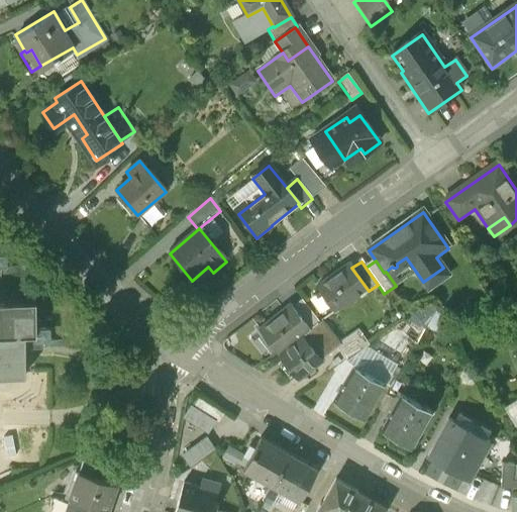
[(316,289),(334,315),(369,291),(351,268),(349,266),(316,289)]
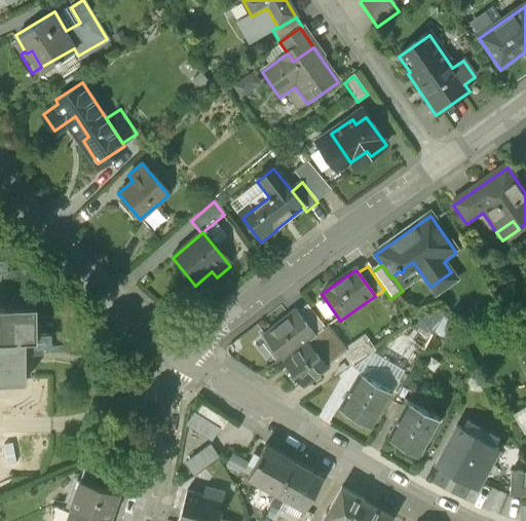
[(0,382),(27,382),(26,339),(37,339),(37,305),(0,305),(0,382)]
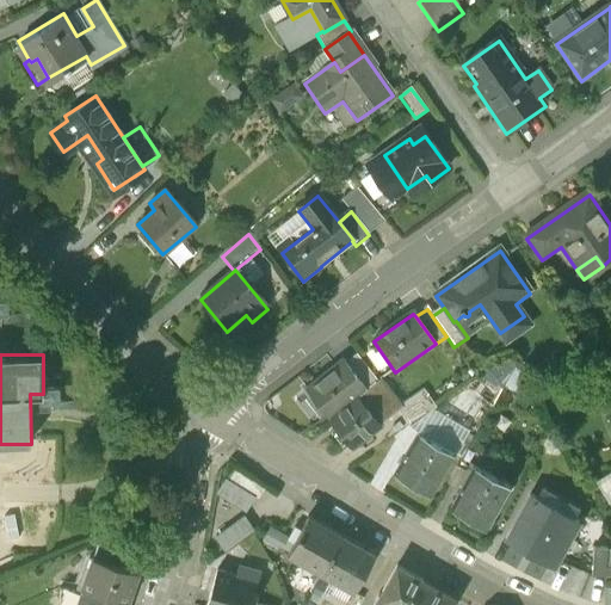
[(346,368),(366,393),(377,384),(357,358),(346,368)]
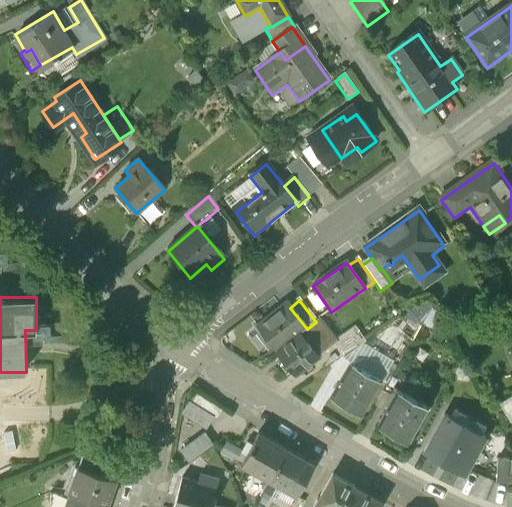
[(412,313),(424,322),(431,311),(426,303),(412,313)]
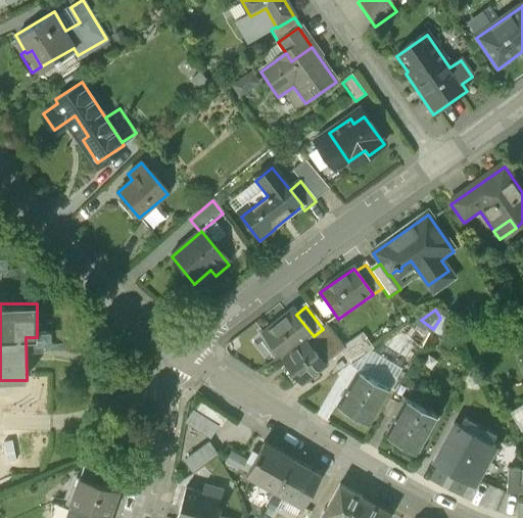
[(293,312),(262,337),(282,362),(314,336),(296,315),(293,312)]
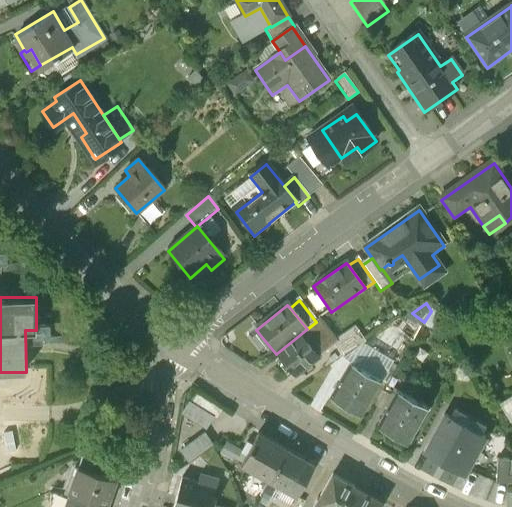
[(437,324),(431,311),(424,322),(433,328),(437,324)]
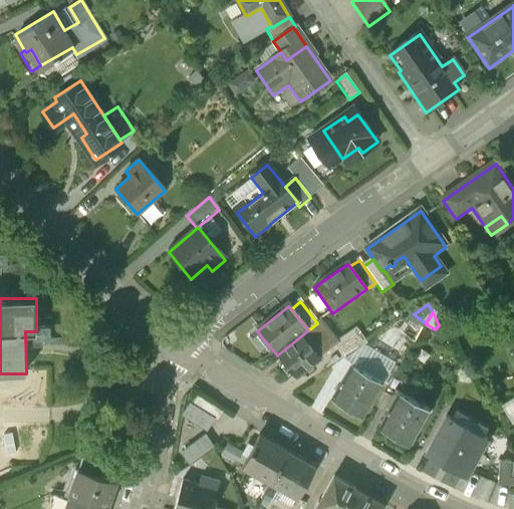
[(336,346),(317,323),(308,330),(277,355),(295,379),(336,346)]
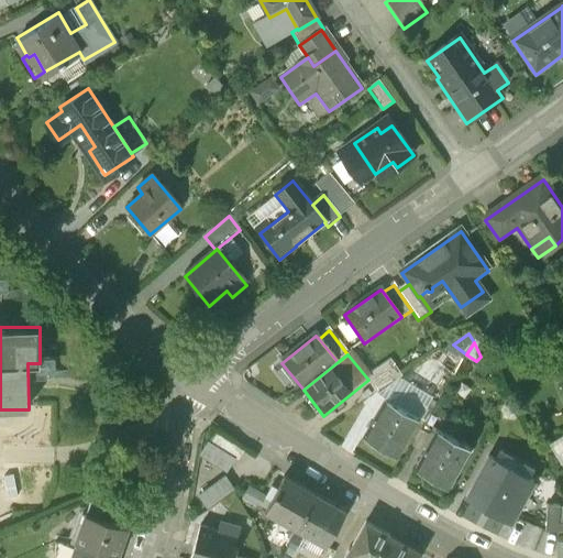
[(368,383),(377,396),(403,379),(394,365),(368,383)]
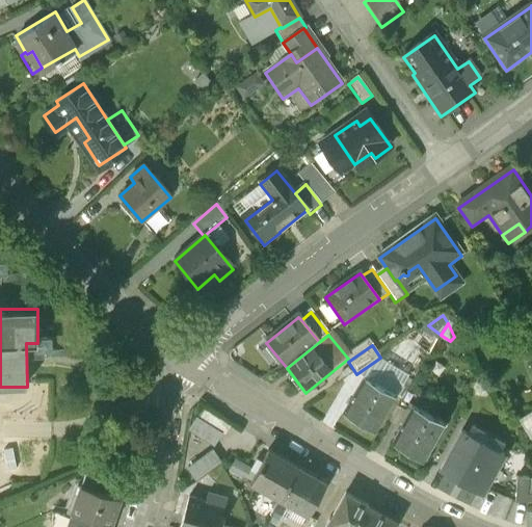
[(396,399),(365,381),(344,417),(361,426),(362,431),(367,435),(371,432),(375,435),(396,399)]
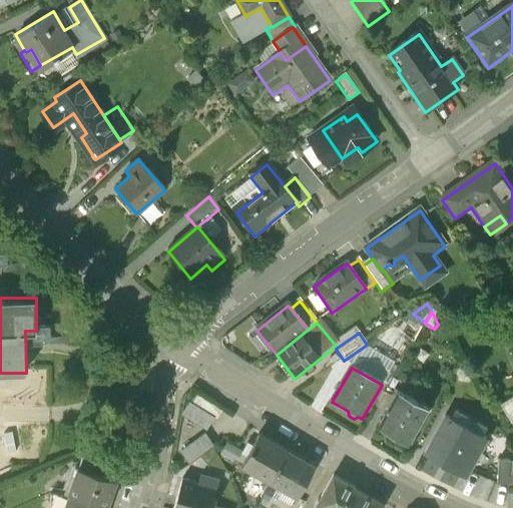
[(198,394),(185,414),(211,430),(223,411),(198,394)]
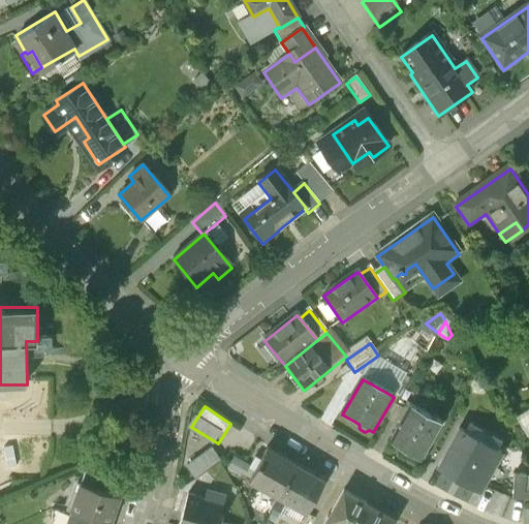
[(442,425),(411,407),(391,442),(407,452),(407,457),(413,460),(417,458),(422,460),(442,425)]
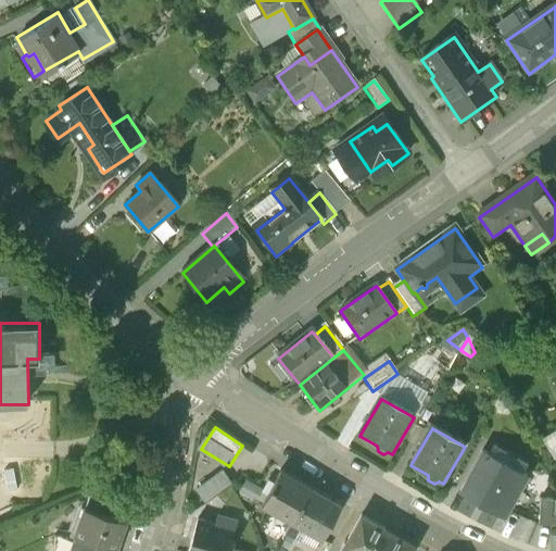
[(482,458),(460,496),(503,520),(525,480),(482,458)]
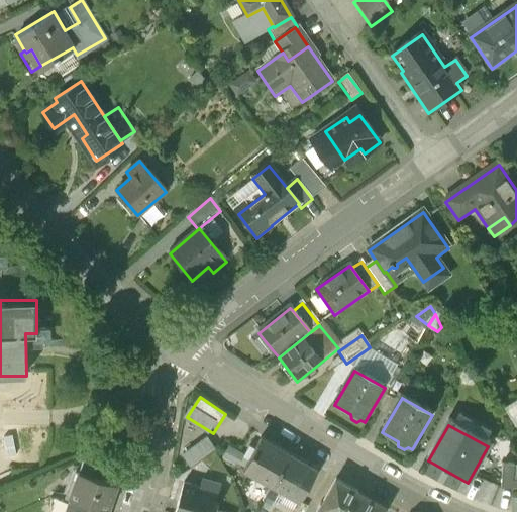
[(191,465),(215,452),(209,439),(185,451),(191,465)]
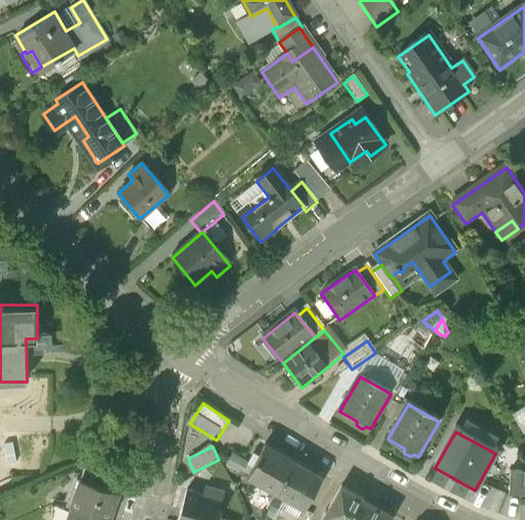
[(246,480),(275,495),(293,464),(265,447),(246,480)]
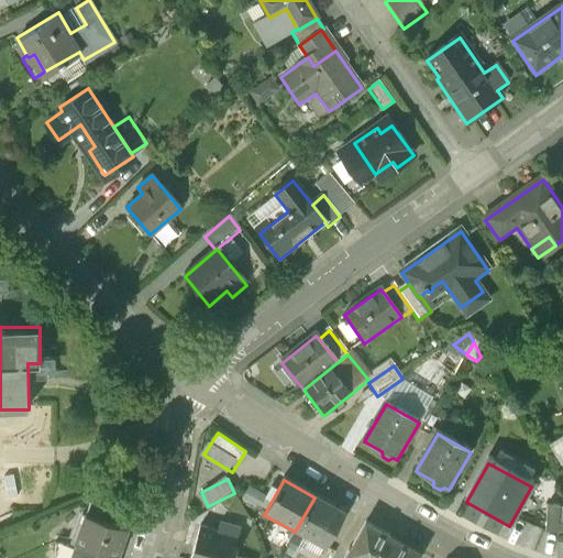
[(295,532),(304,536),(327,549),(346,515),(315,498),(295,532)]
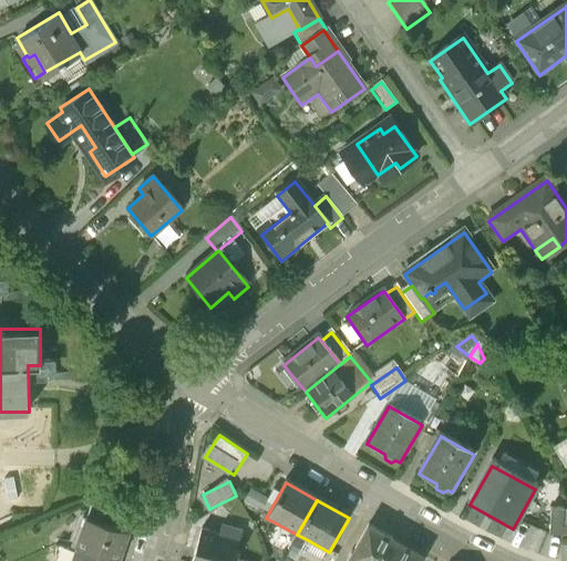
[(86,517),(127,532),(132,519),(91,505),(86,517)]
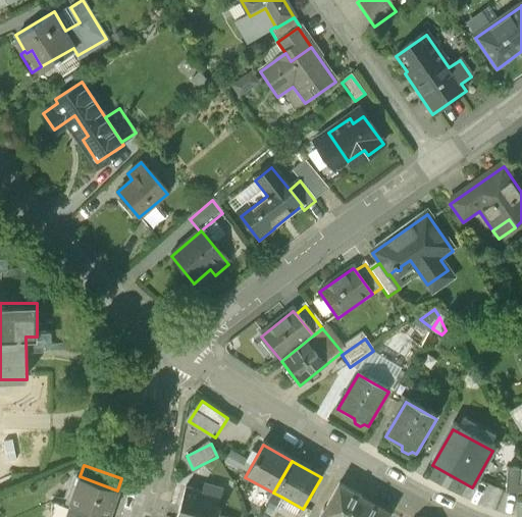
[(117,490),(80,476),(70,505),(104,516),(107,516),(117,490)]
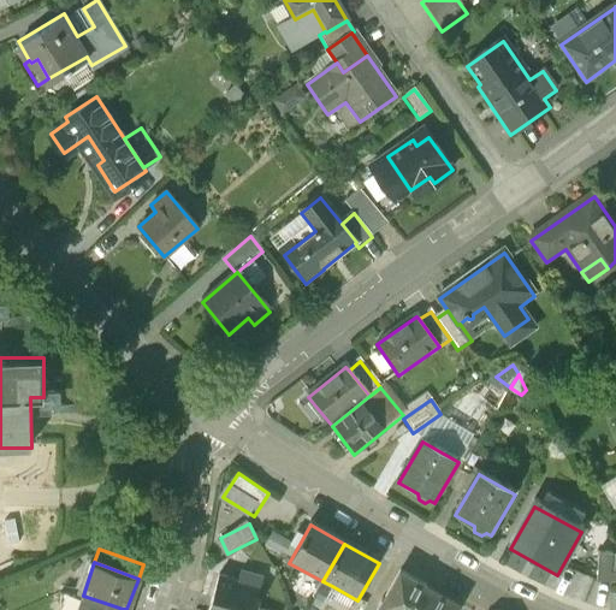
[(219,578),(209,609),(253,609),(261,581),(242,575),(238,584),(219,578)]
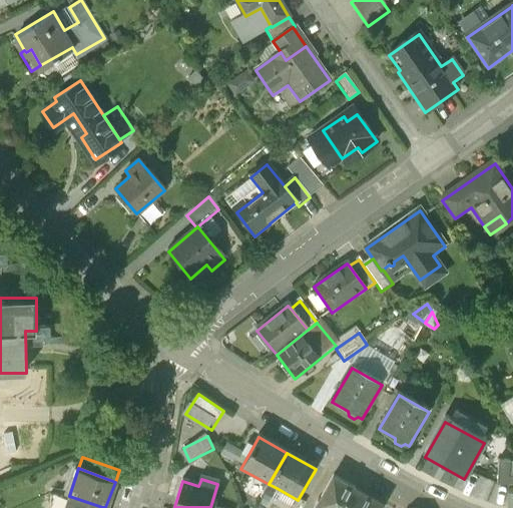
[(345,507),(356,491),(334,479),(317,507),(345,507)]
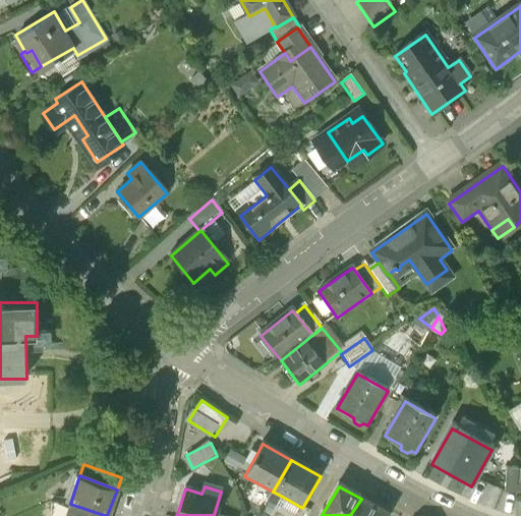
[(281,496),(273,492),(268,502),(275,506),(281,496)]
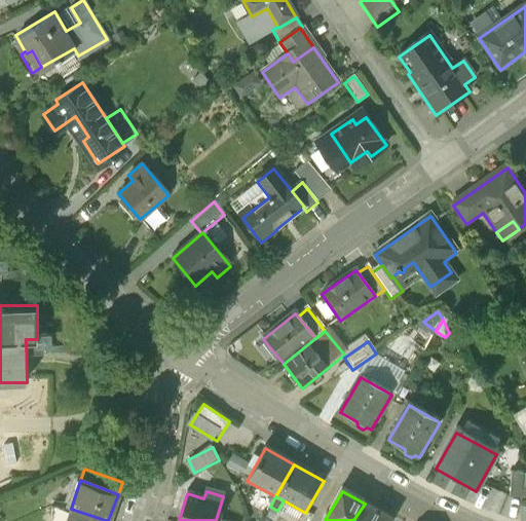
[(365,504),(353,520),(391,520),(392,519),(365,504)]
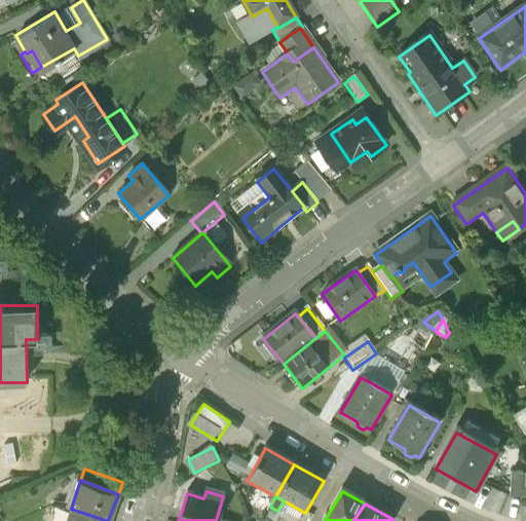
[(67,518),(71,509),(51,507),(51,517),(62,518),(67,518)]
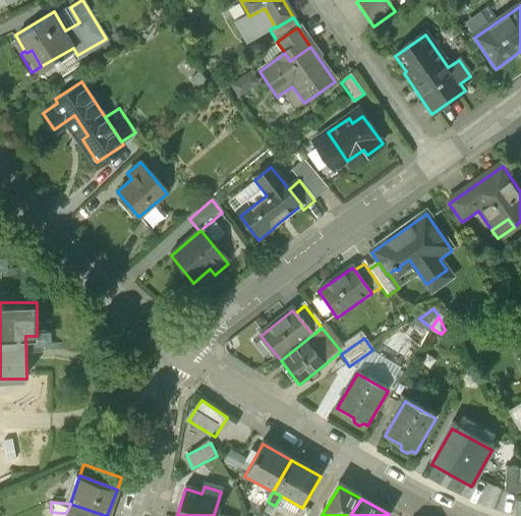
[(70,504),(66,513),(65,515),(104,515),(70,504)]
